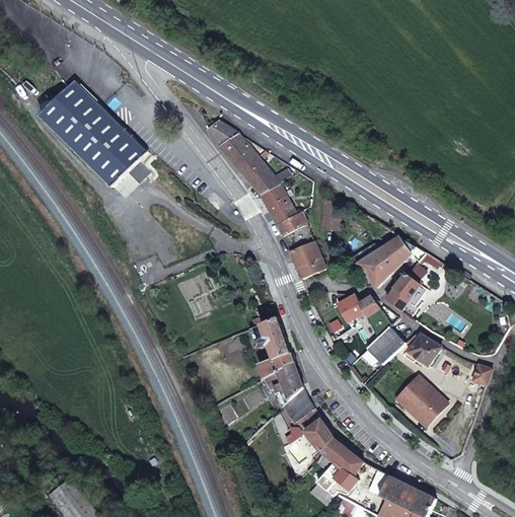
[(74,79),(39,115),(111,187),(126,171),(137,182),(148,170),(138,159),(146,151),(109,115),(94,99),(74,79)]
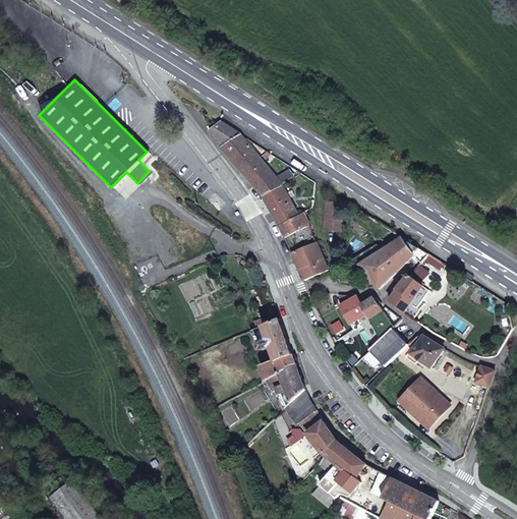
[(218,120),(208,129),(211,138),(261,193),(280,183),(274,175),(237,132),(218,120)]
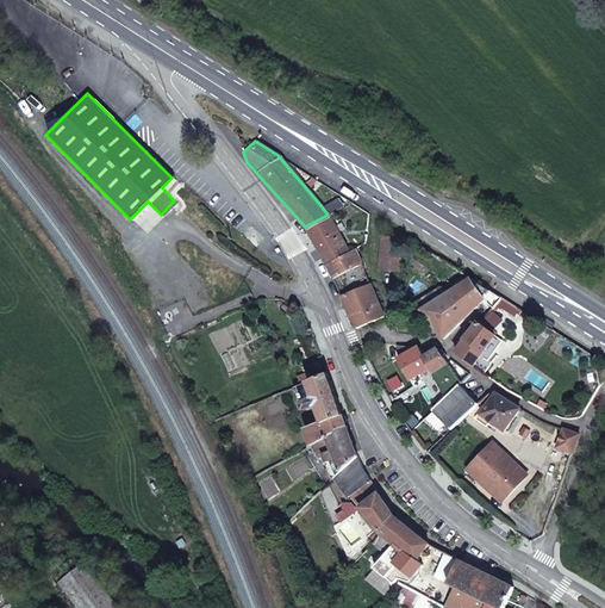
[(336,196),(320,205),(328,215),(342,204),(336,196)]
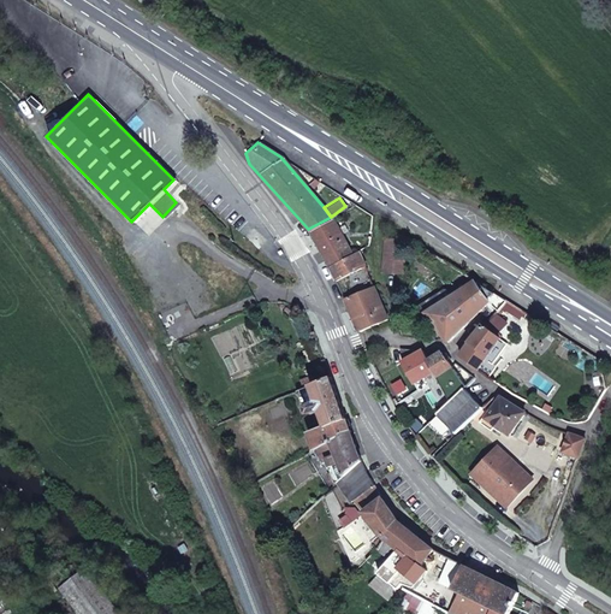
[(331,217),(308,229),(327,266),(350,253),(339,232),(336,226),(331,217)]
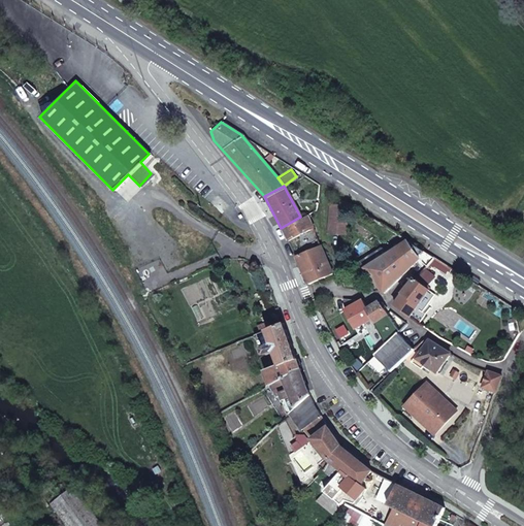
[(327,203),(325,231),(342,232),(345,204),(327,203)]
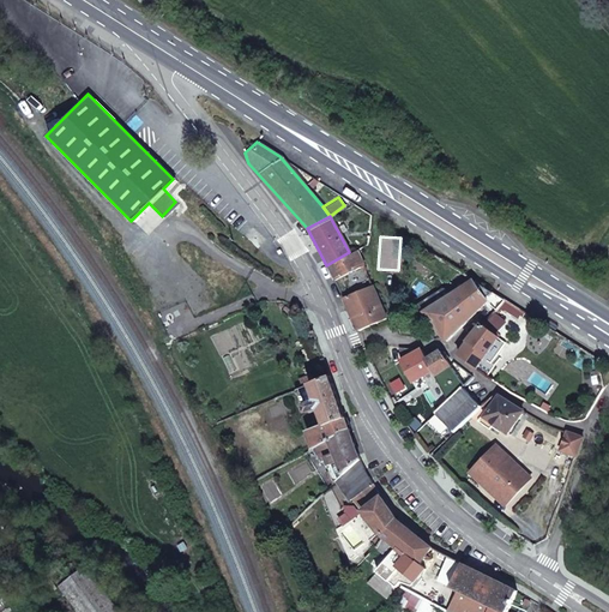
[(349,252),(326,265),(341,297),(369,283),(354,250),(349,252)]
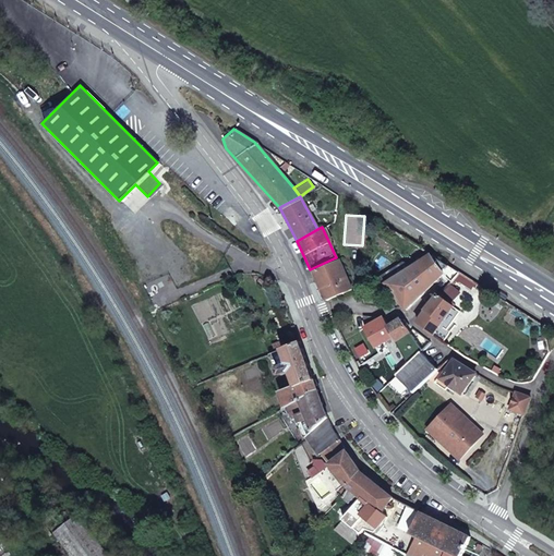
[(428,252),(383,282),(404,309),(440,272),(444,274),(452,267),(428,252)]
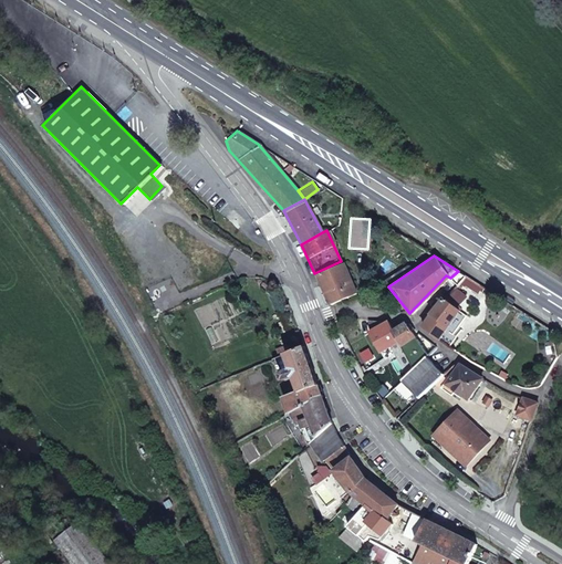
[(341,261),(314,273),(328,303),(354,292),(341,261)]
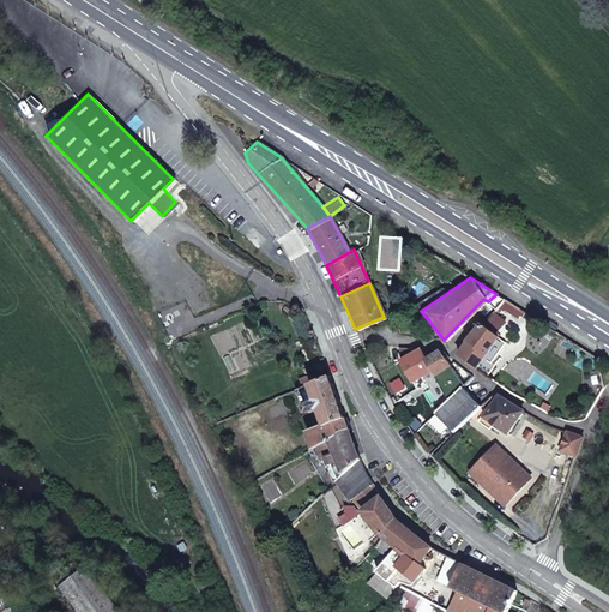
[(464,340),(454,353),(474,366),(482,354),(494,336),(477,323),(464,340)]
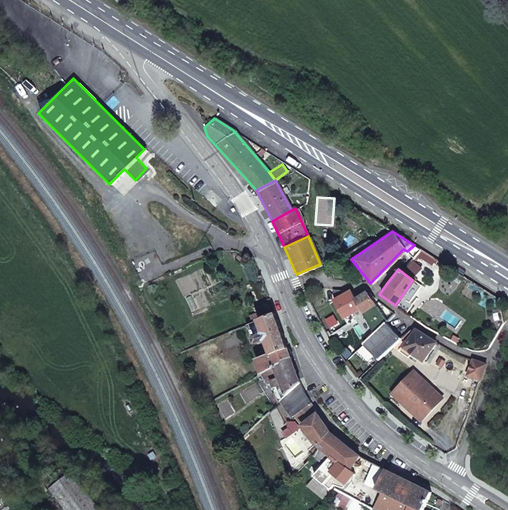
[(344,289),(330,288),(332,299),(331,300),(341,318),(359,307),(353,298),(349,289),(347,290),(344,289)]
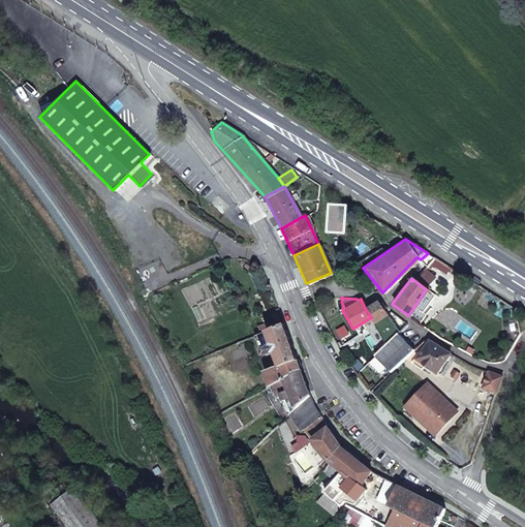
[(376,301),(365,308),(371,317),(373,321),(375,320),(381,315),(384,313),(385,313),(380,307),(382,306),(379,301),(377,302),(376,301)]
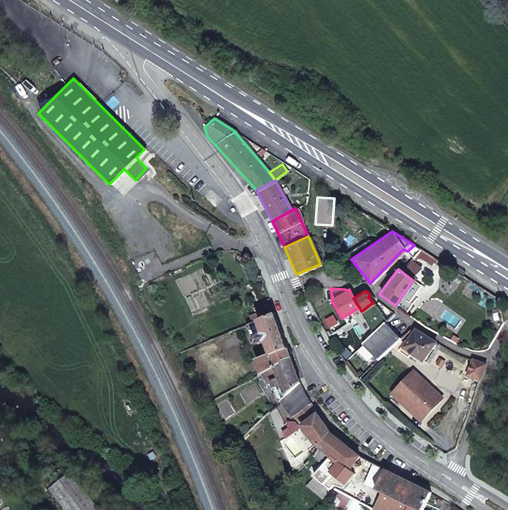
[(372,303),(369,305),(363,310),(367,316),(376,309),(372,303)]
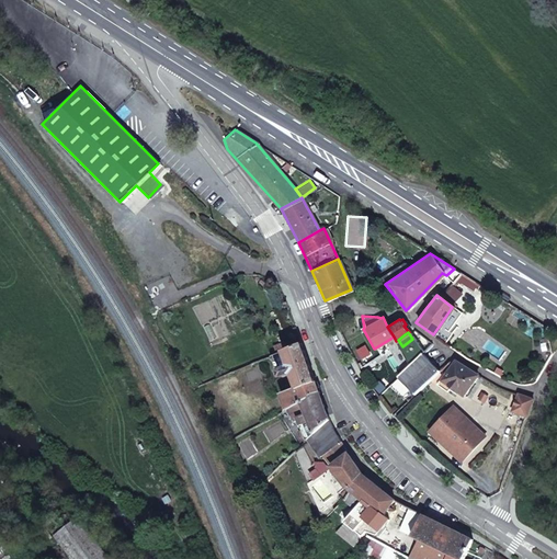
[(413,342),(421,351),(429,343),(420,335),(413,342)]
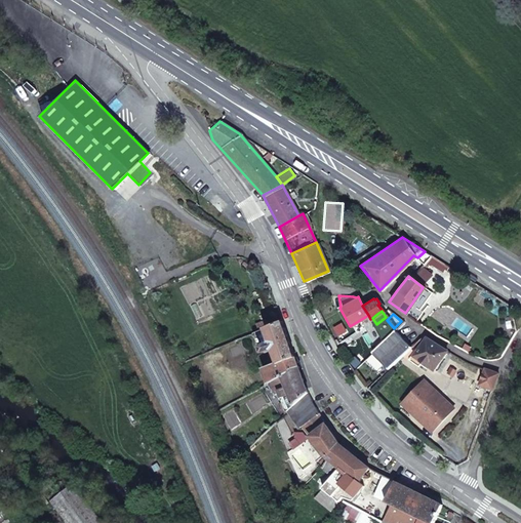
[(257,328),(251,331),(256,346),(258,352),(261,352),(269,349),(274,363),(292,356),(279,319),(265,325),(257,328)]
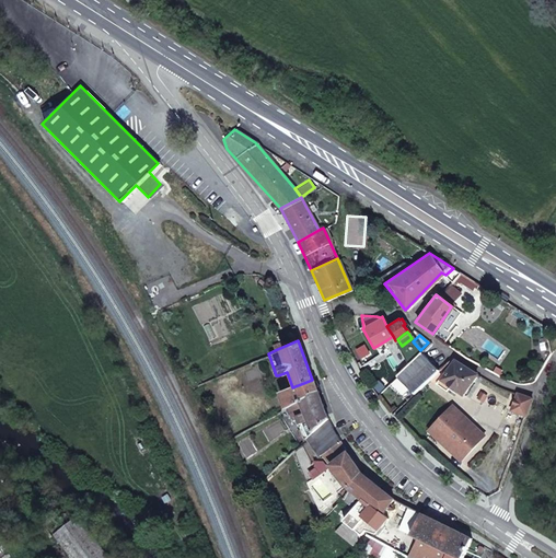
[(280,341),(273,345),(275,350),(282,347),(280,341)]
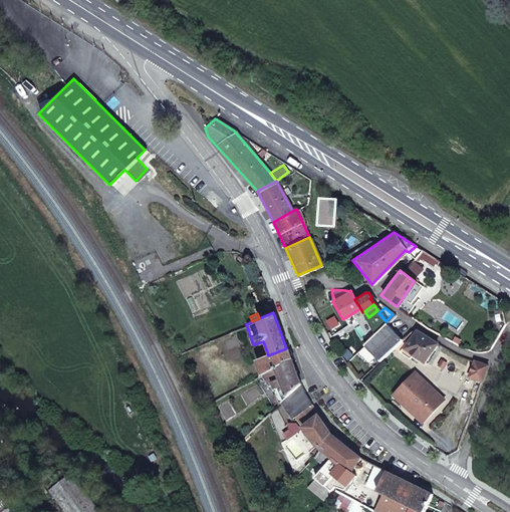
[(385,322),(361,344),(377,360),(401,338),(385,322)]
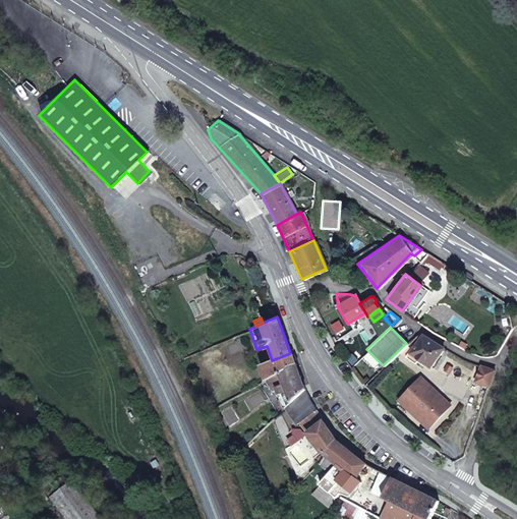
[(417,331),(406,343),(409,345),(411,346),(420,333),(417,331)]
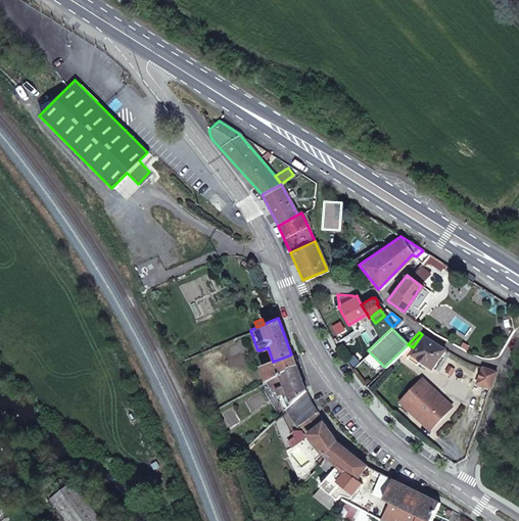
[(408,350),(404,357),(413,364),(417,359),(429,367),(442,347),(422,334),(413,347),(410,352),(408,350)]
